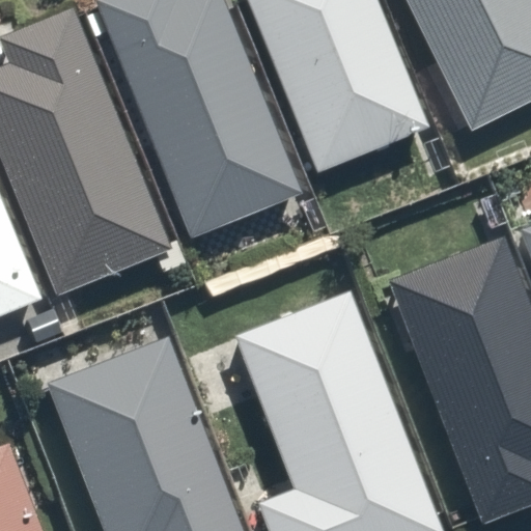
[(304,195),(222,0),(84,0),(187,245),(304,195)]
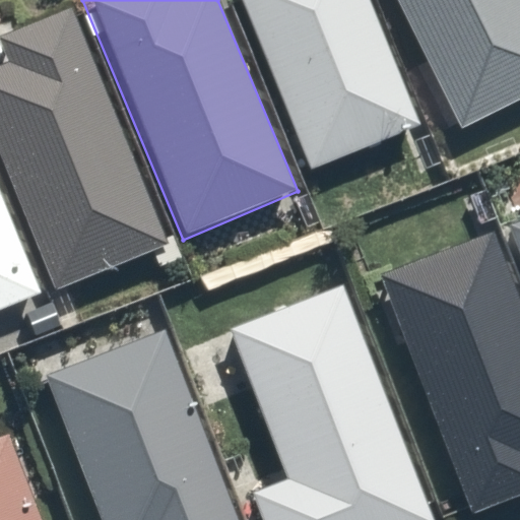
[(418,124),(368,0),(240,0),(310,169),(418,124)]
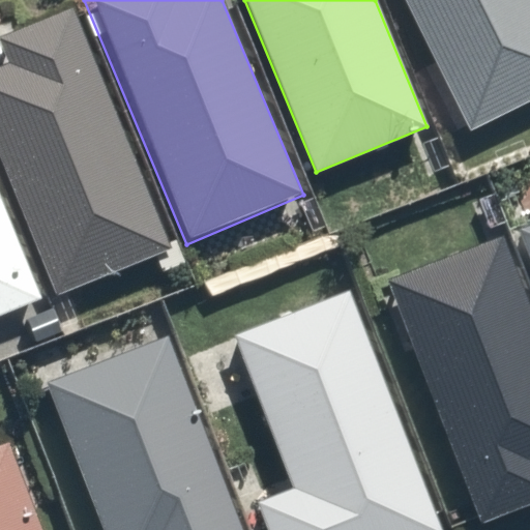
[(529,0),(399,0),(461,130),(529,96),(529,0)]
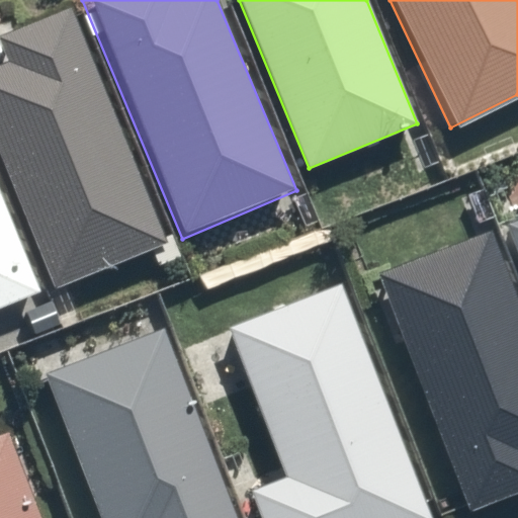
[(11,55),(0,59),(0,161),(52,281),(164,234),(67,5),(2,32),(11,55)]
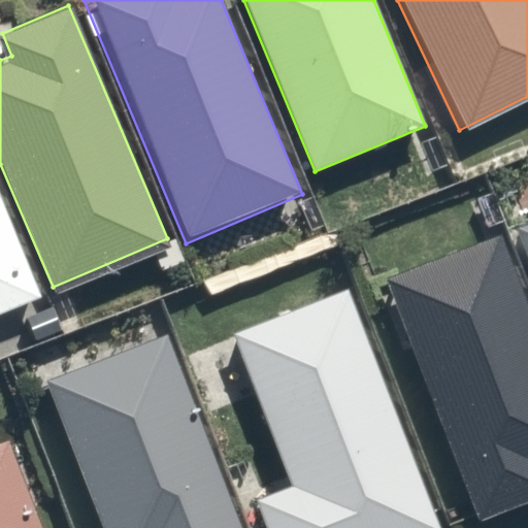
[(0,316),(46,297),(0,186),(0,316)]
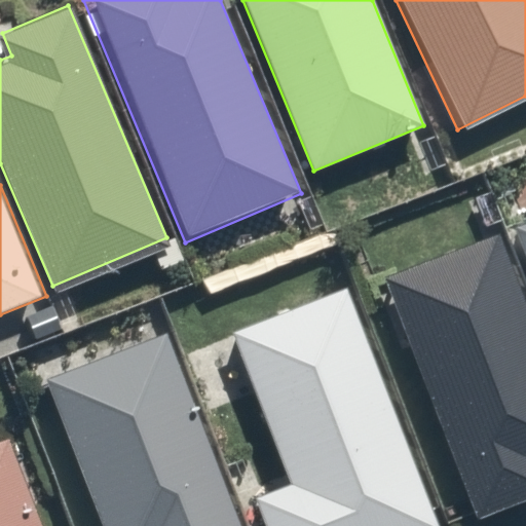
[(476,519),(525,498),(525,304),(495,228),(378,275),(476,519)]
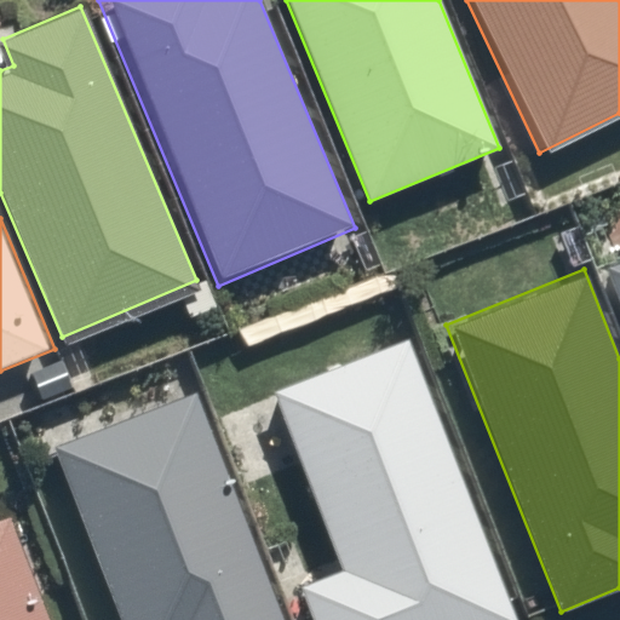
[(619,274),(596,286),(619,340),(619,274)]
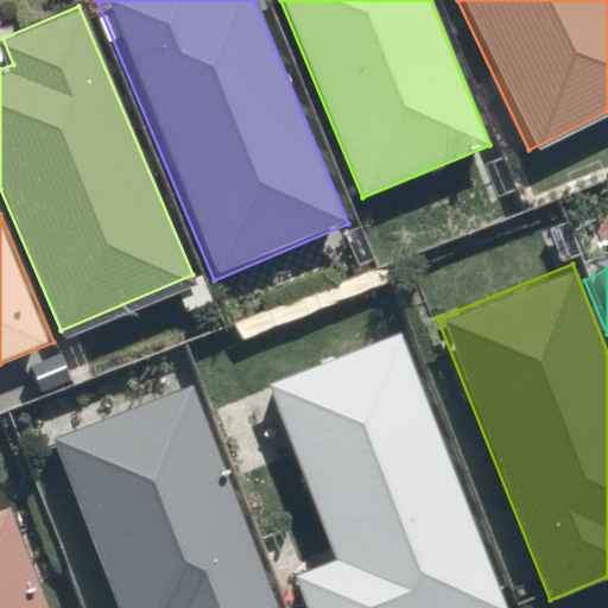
[(333,575),(297,589),(304,607),(505,607),(513,605),(399,330),(255,390),(333,575)]
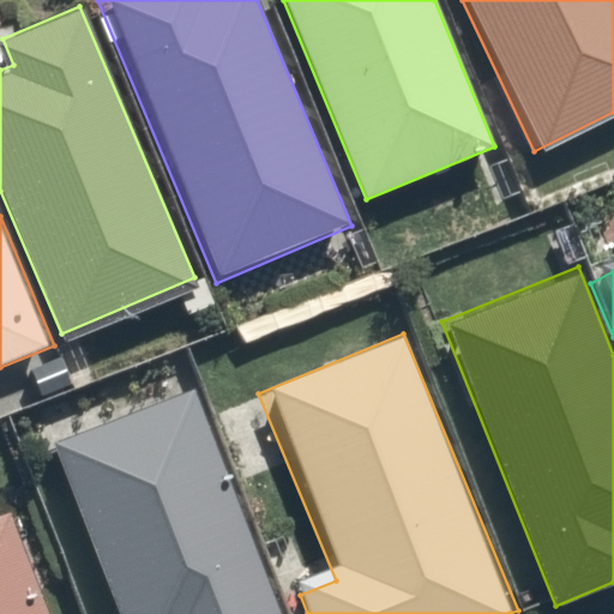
[(40,445),(107,613),(284,613),(193,384),(40,445)]
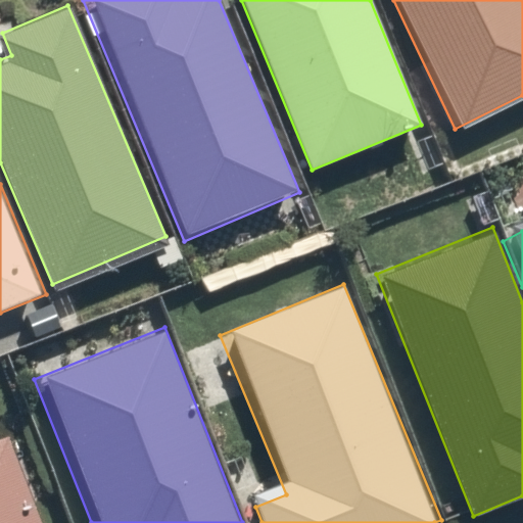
[(0,522),(48,522),(11,421),(0,425),(0,522)]
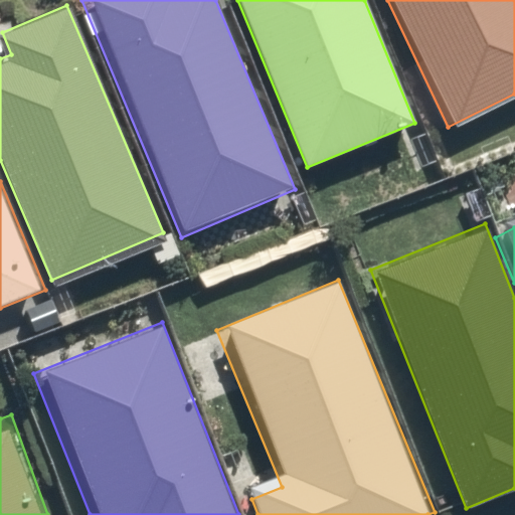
All buildings are outlined.
